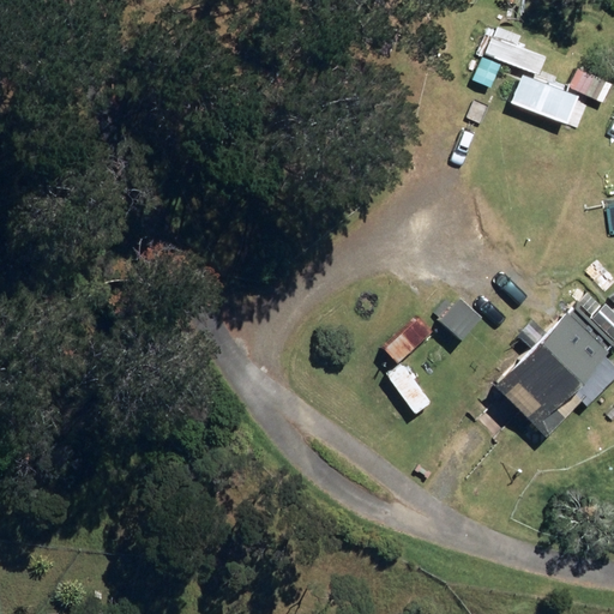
[(485,52),(537,73),(546,54),(516,42),(519,35),(497,24),(485,52)]
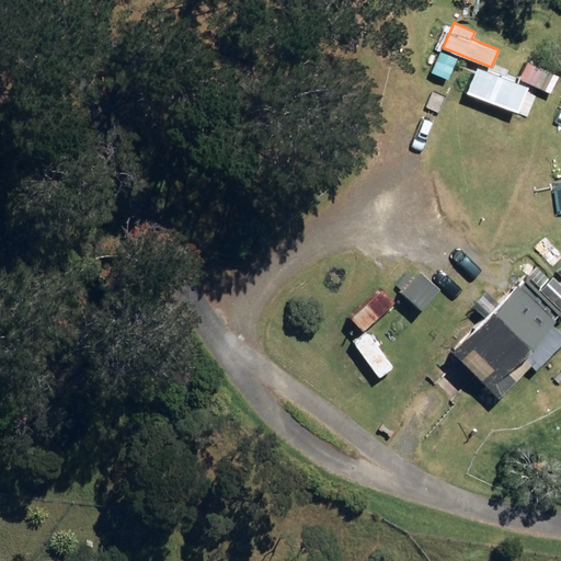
[(519,80),(551,93),(559,76),(527,63),(519,80)]
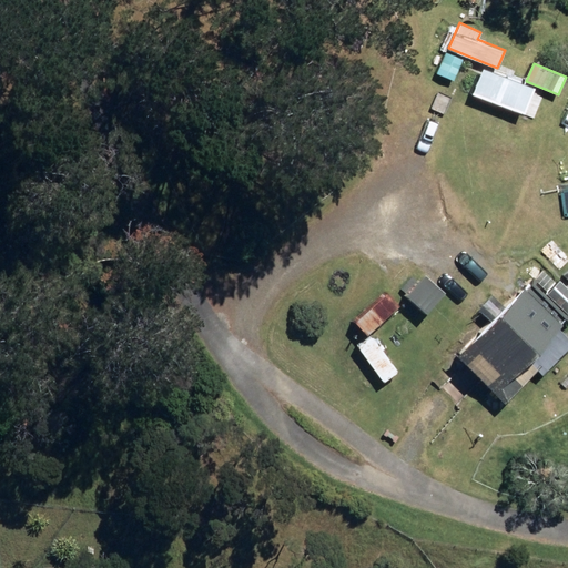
[(462,108),(514,129),(520,111),(468,91),(462,108)]
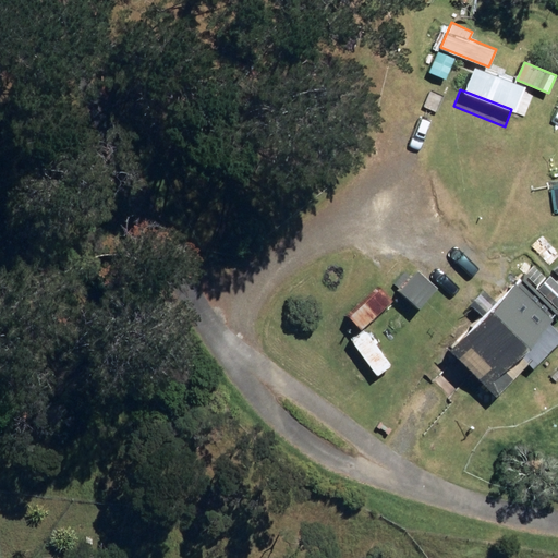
[(547,110),(557,114),(557,96),(554,95),(547,110)]
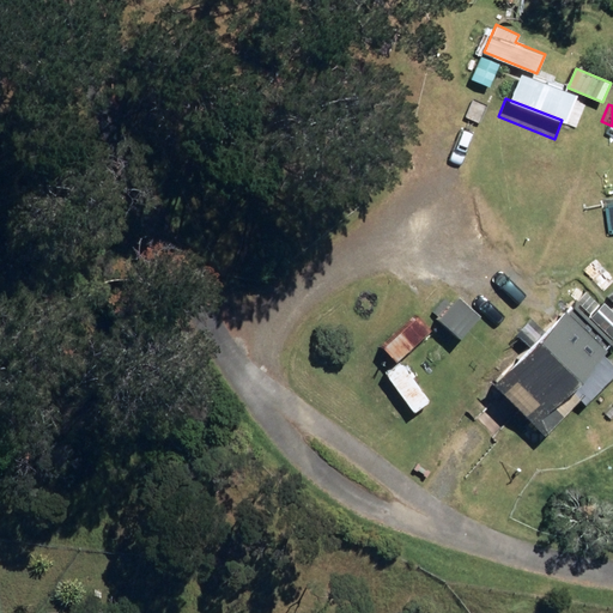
[(436,319),(456,339),(480,316),(459,296),(436,319)]
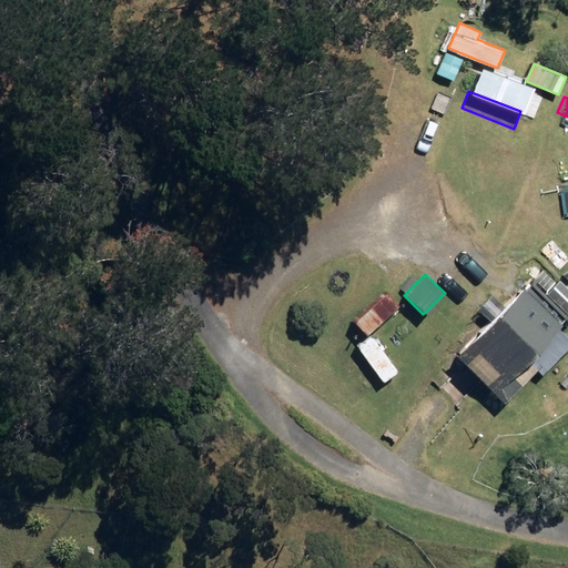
[(546,293),(566,314),(567,312),(567,290),(558,280),(546,293)]
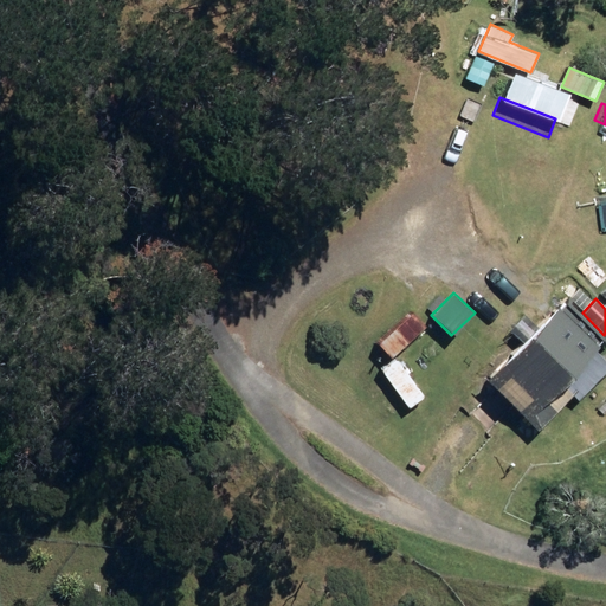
[(487,378),(539,430),(574,394),(560,381),(597,346),(558,308),(487,378)]
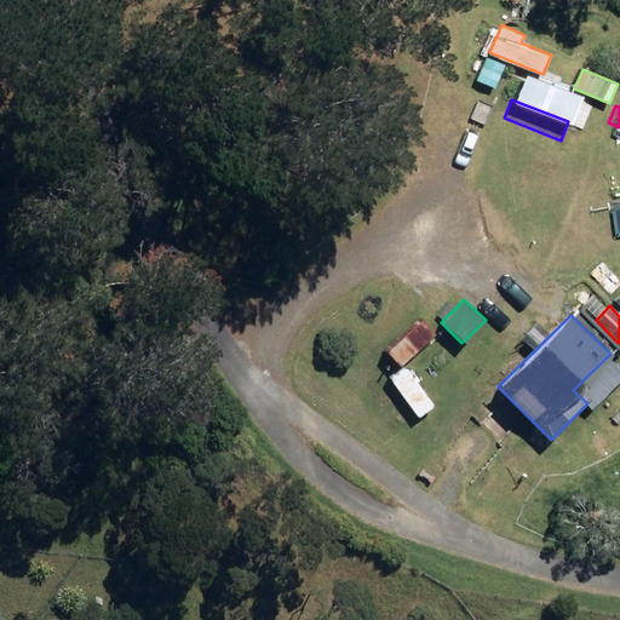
[(399,365),(414,351),(434,334),(420,319),(401,337),(385,350),(399,365)]
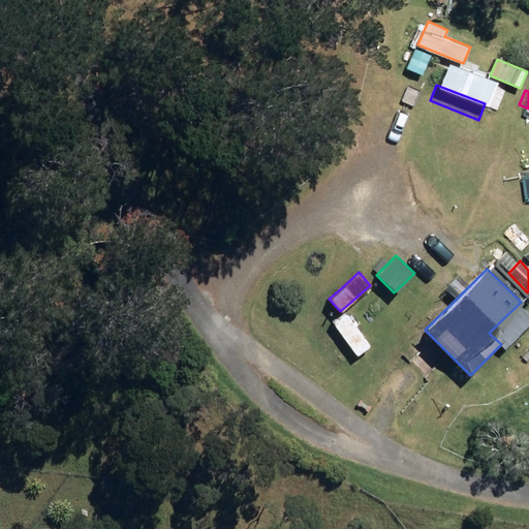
[(330,320),(358,355),(371,345),(343,310),(330,320)]
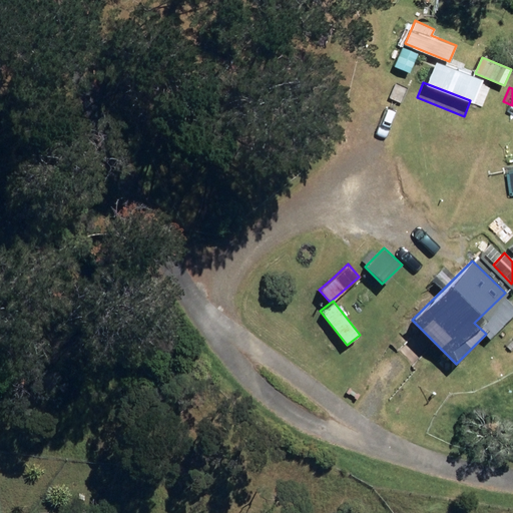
All buildings are outlined.
